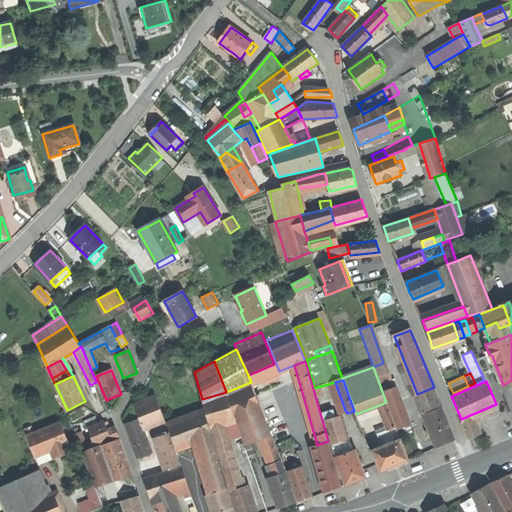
[(260,407),(251,382),(226,392),(235,418),(250,412),(260,407)]
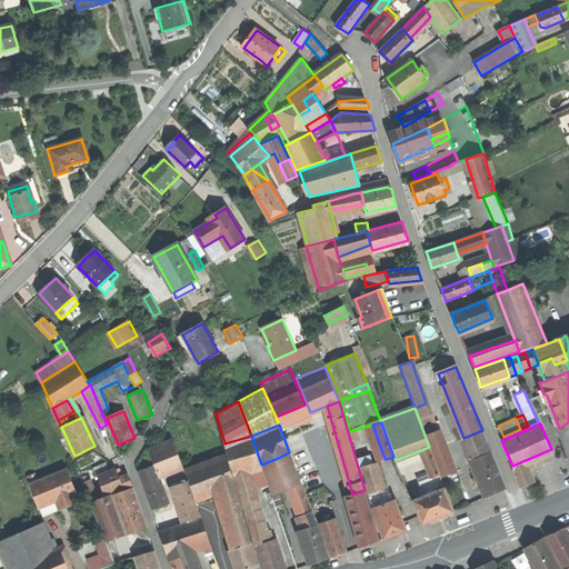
[(426,436),(430,446),(443,441),(439,430),(426,436)]
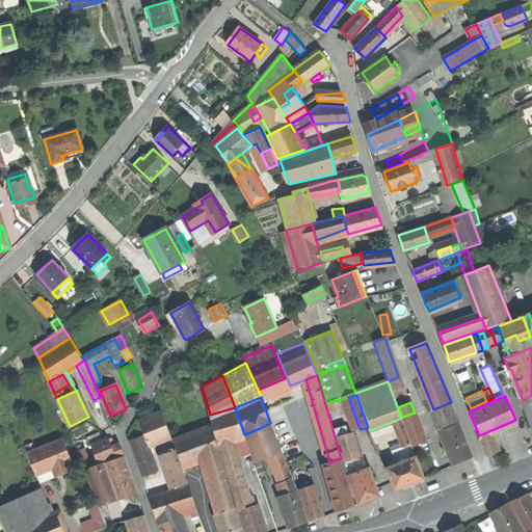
[(433,409),(442,429),(458,422),(451,402),(433,409)]
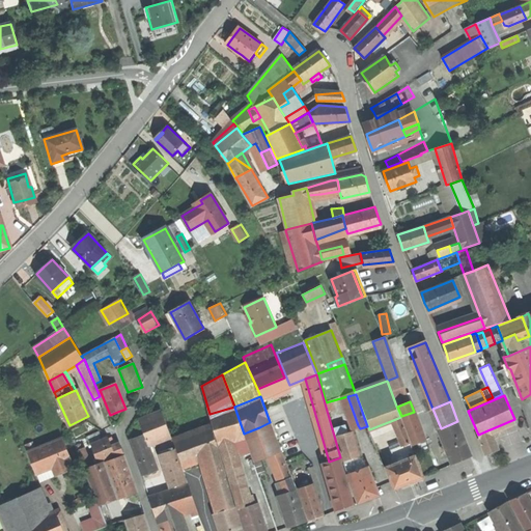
[(210,414),(218,443),(228,440),(236,437),(245,435),(244,434),(234,407),(210,414)]
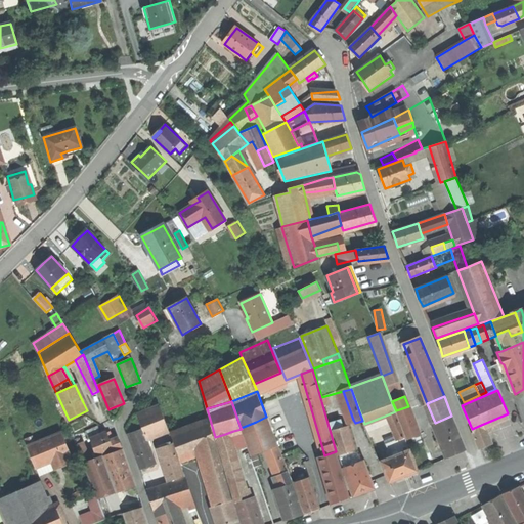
[(137,415),(142,429),(145,437),(169,428),(160,405),(147,410),(137,415)]
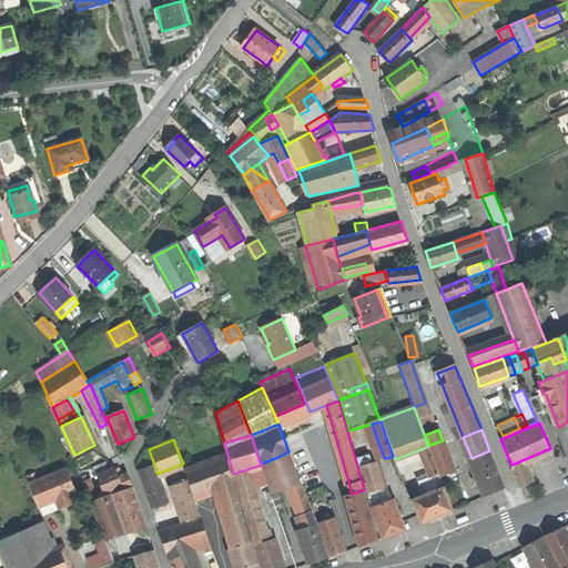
[(454,470),(443,440),(429,445),(440,475),(454,470)]
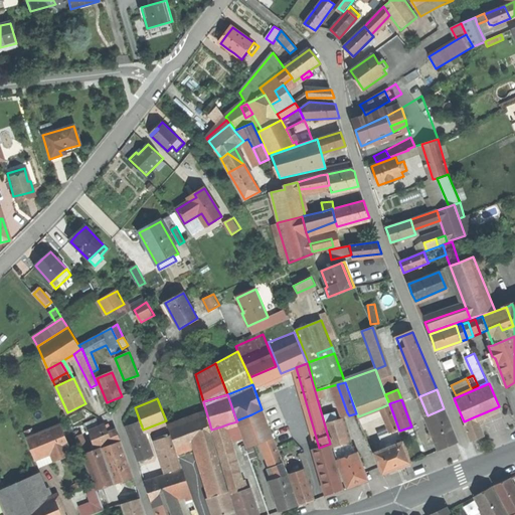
[(381,407),(388,425),(395,422),(388,404),(381,407)]
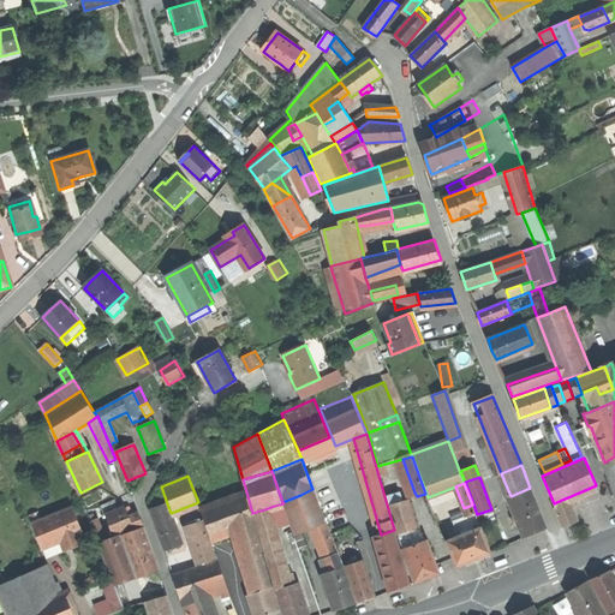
[(507,497),(523,537),(533,532),(545,527),(530,488),(511,496),(507,497)]
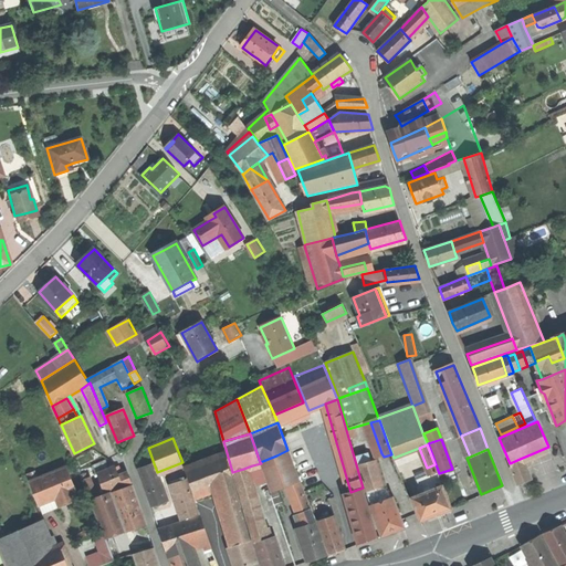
[(300,481),(287,450),(276,456),(289,485),(300,481)]
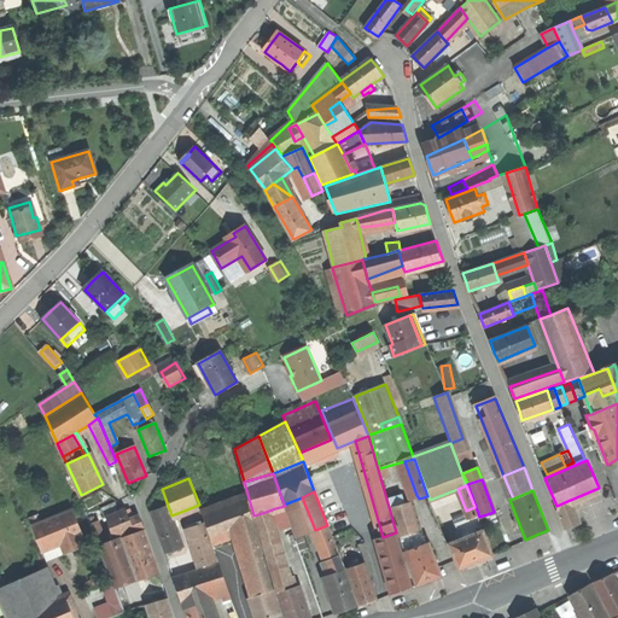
[(245,495),(200,511),(213,540),(242,532),(255,529),(245,495)]
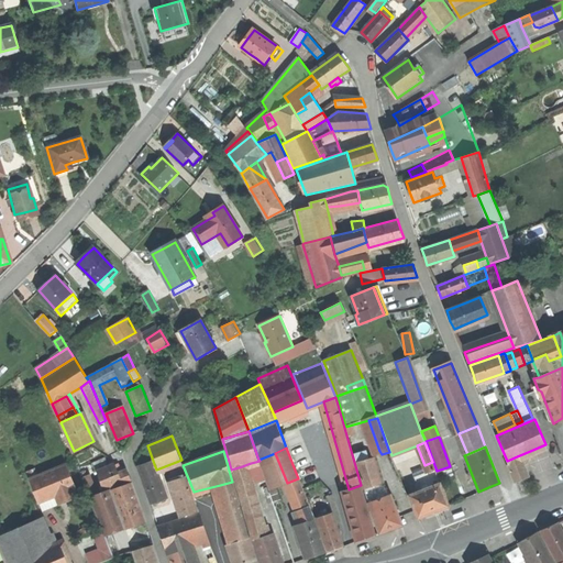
[(287,483),(275,453),(258,460),(260,461),(265,478),(269,490),(276,487),(287,483)]
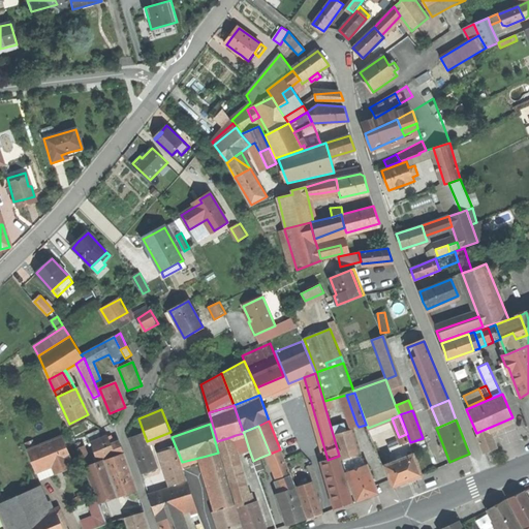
[(495,448),(486,429),(476,433),(485,453),(495,448)]
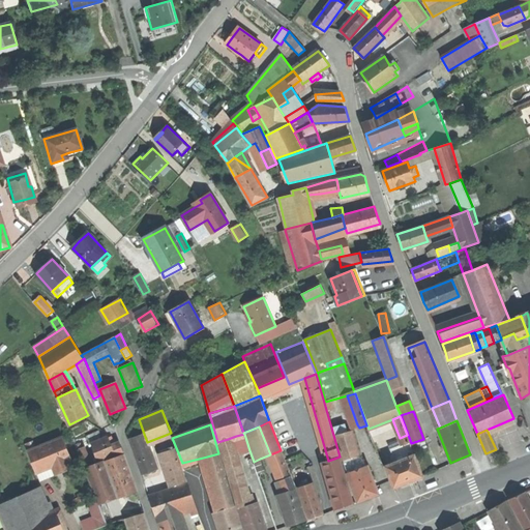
[(89,443),(92,442),(102,439),(99,431),(86,436),(89,443)]
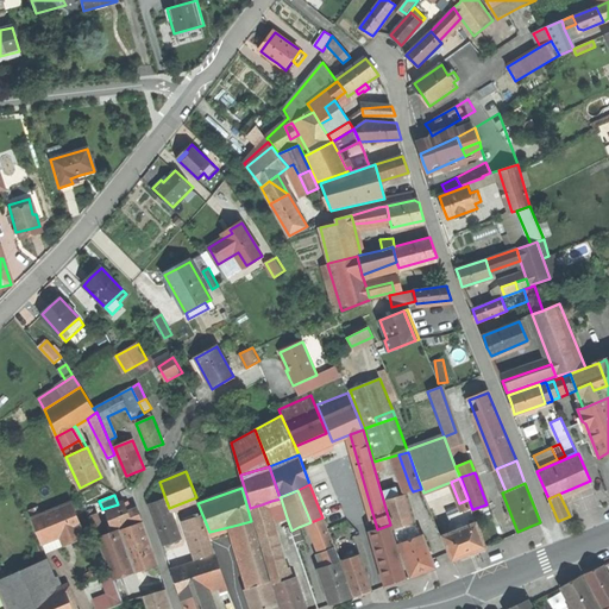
[(394,529),(394,528),(406,525),(399,496),(385,500),(394,529)]
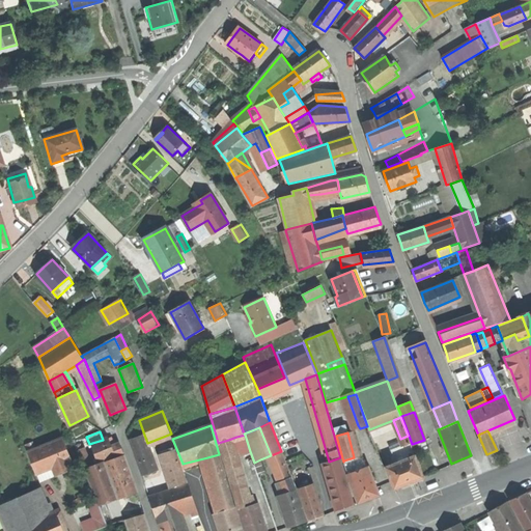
[(131,440),(134,450),(148,445),(147,443),(144,435),(131,440)]
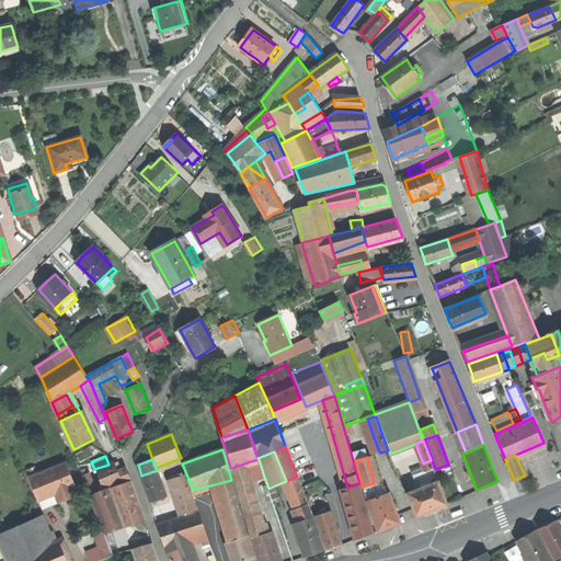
[(264,477),(259,459),(250,461),(256,479),(264,477)]
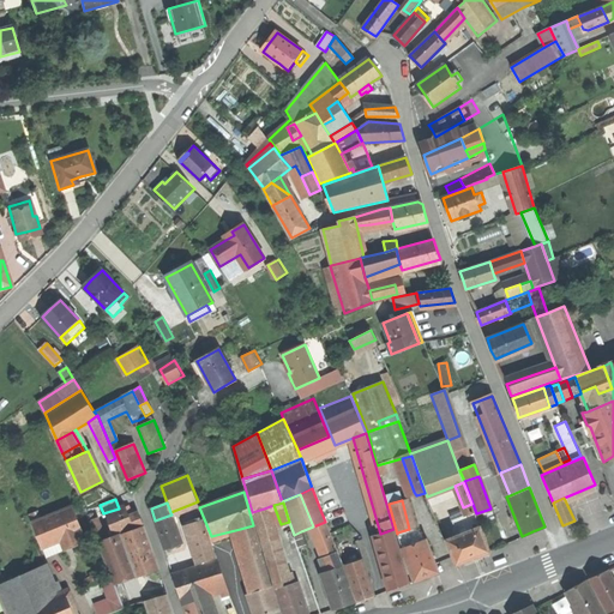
[(463,507),(465,515),(471,529),(480,527),(471,504),(463,507)]
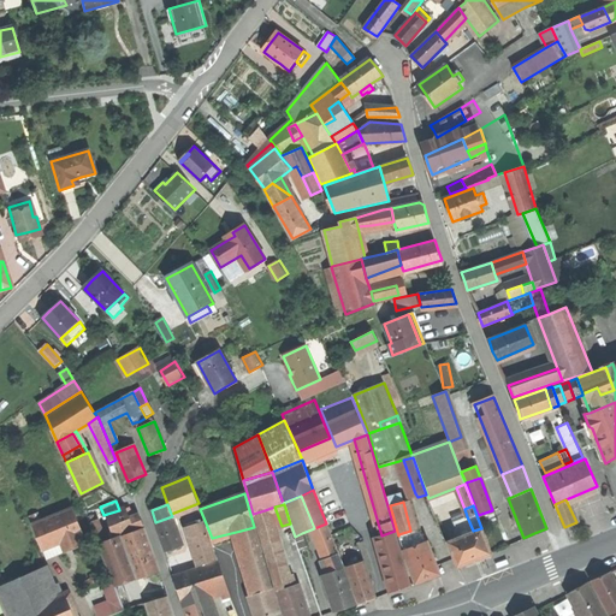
[(107,514),(111,525),(129,519),(125,508),(119,510),(107,514)]
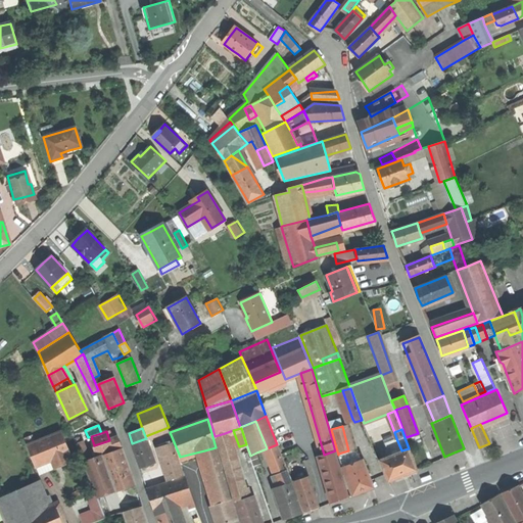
[(61,433),(29,446),(38,467),(47,463),(53,461),(55,468),(62,466),(72,462),(68,455),(69,454),(61,433)]
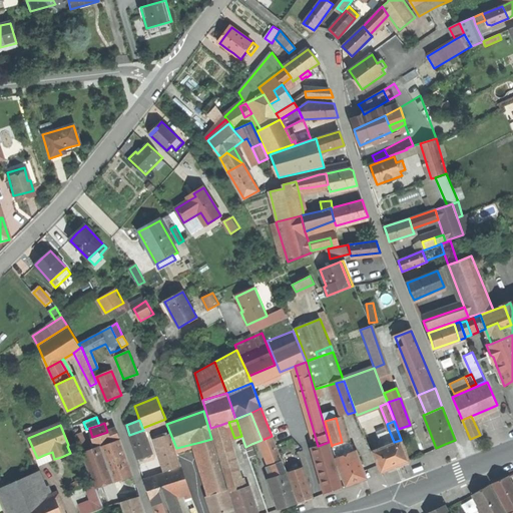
[(220,461),(230,492),(241,488),(220,425),(210,428),(219,462),(220,461)]
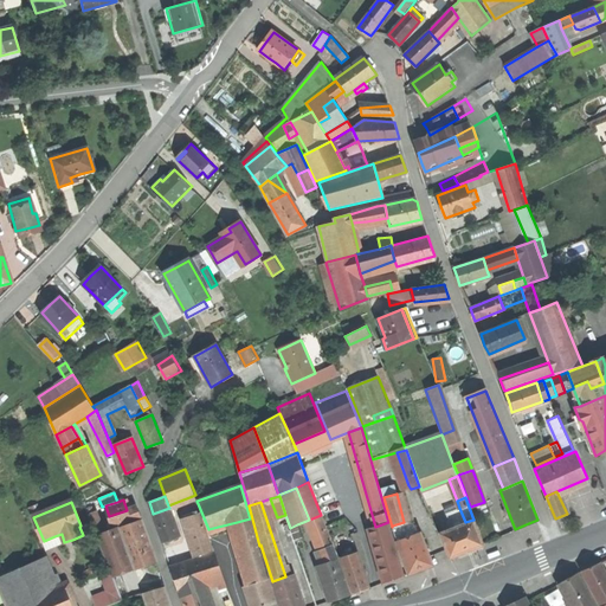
[(488,510),(484,502),(470,507),(474,516),(488,510)]
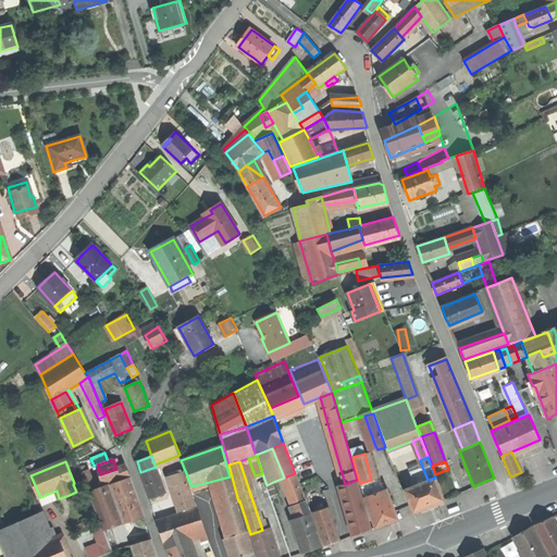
[(89,491),(101,485),(99,481),(95,482),(88,468),(86,469),(84,466),(79,467),(89,491)]
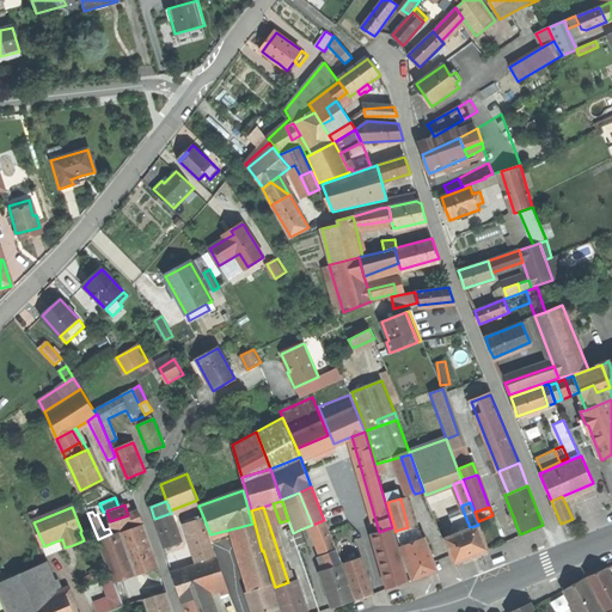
[(112,527),(114,532),(142,522),(140,518),(138,512),(128,515),(110,521),(112,527)]
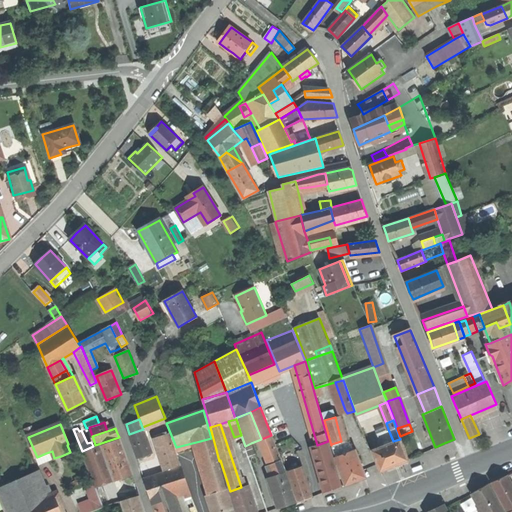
[(143,429),(129,434),(137,457),(151,453),(143,429)]
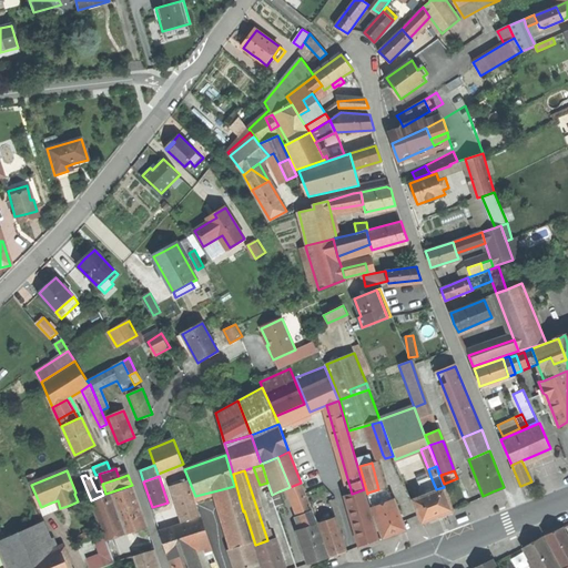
[(418,480),(424,495),(436,489),(430,476),(418,480)]
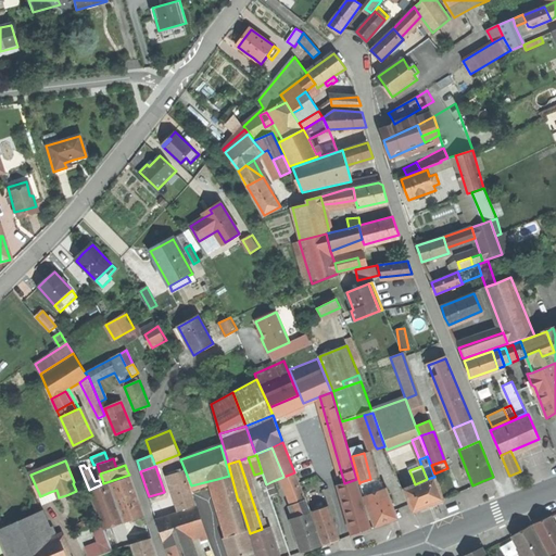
[(184,470),(173,474),(182,508),(194,505),(184,470)]
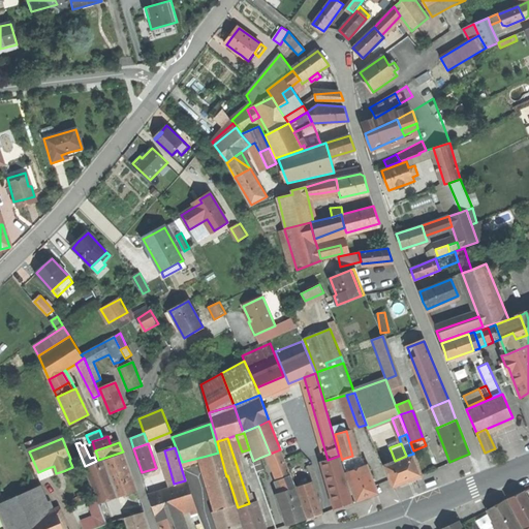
[(292,479),(280,449),(270,454),(281,484),(292,479)]
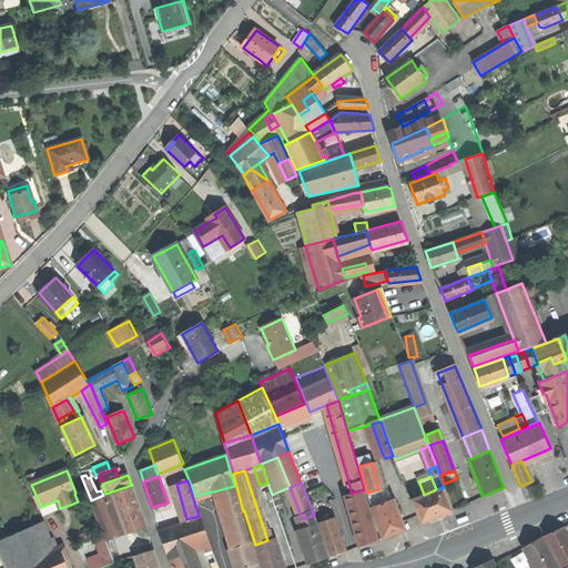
[(132,486),(91,501),(104,534),(107,540),(145,526),(140,508),(132,486)]
